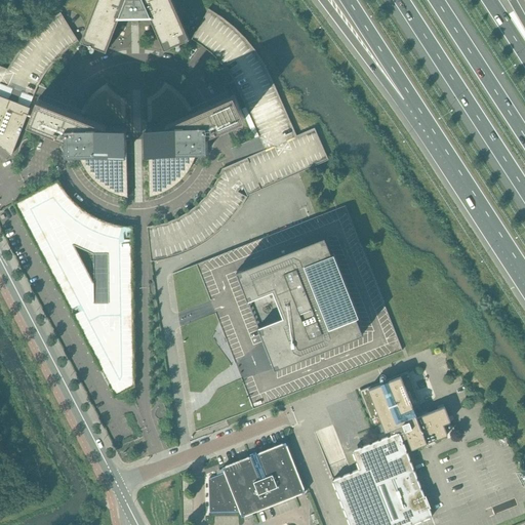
[(96,0),(83,35),(81,42),(107,51),(120,17),(131,16),(135,16),(150,16),(164,50),(190,39),(183,24),(172,0),(96,0)]
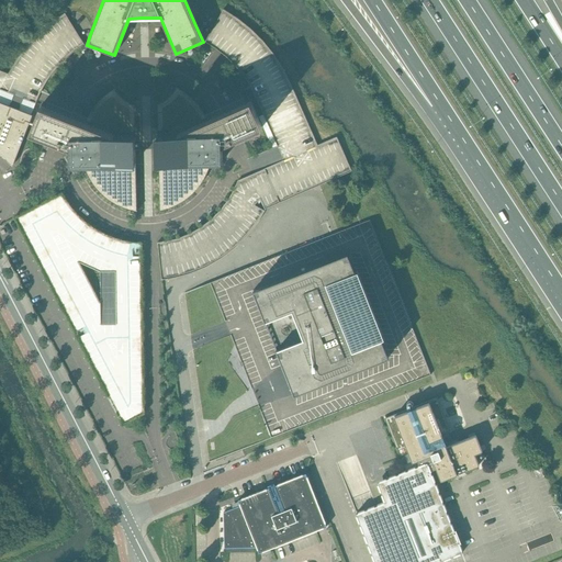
[(226,57),(234,65),(235,66),(243,76),(250,87),(256,98),(277,146),(247,159),(253,173),(237,181),(234,189),(227,200),(220,211),(211,220),(201,227),(190,234),(178,238),(166,242),(157,243),(161,280),(172,279),(172,278),(190,273),(206,267),(222,258),(235,247),(248,235),(259,221),(265,210),(351,171),(336,137),(317,145),(295,96),(290,83),(282,68),(273,54),(262,41),(250,29),(237,19),(223,10),(204,42),(216,49),(226,57)]
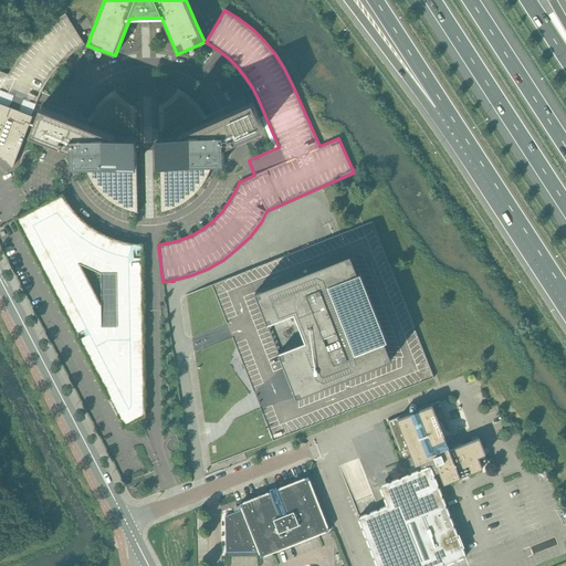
[(74,52),(84,45),(85,45),(65,13),(51,23),(38,34),(27,46),(17,60),(8,74),(0,71),(0,103),(19,111),(23,100),(35,104),(41,92),(48,81),(55,71),(64,61),(74,52)]
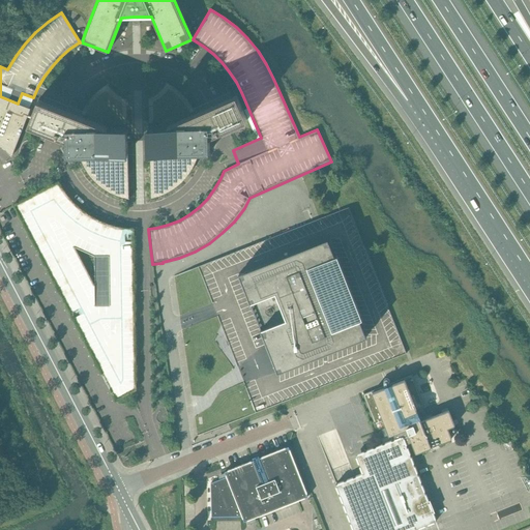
[(149,97),(148,97),(149,125),(149,153),(150,198),(150,199),(156,197),(162,195),(168,192),(173,188),(178,184),(182,180),(186,176),(190,171),(192,169),(193,168),(194,167),(194,166),(195,165),(195,164),(198,157),(198,153),(199,152),(204,151),(210,151),(210,143),(210,137),(214,135),(216,134),(221,131),(231,127),(233,126),(242,122),(244,121),(245,121),(246,121),(247,120),(236,95),(233,96),(222,101),(210,107),(202,111),(196,113),(195,112),(195,111),(194,110),(194,109),(193,108),(190,104),(187,99),(183,95),(179,91),(175,88),(171,85),(166,82),(166,83),(165,86),(163,88),(160,90),(158,92),(156,94),(154,95),(151,97),(149,98),(149,97)]
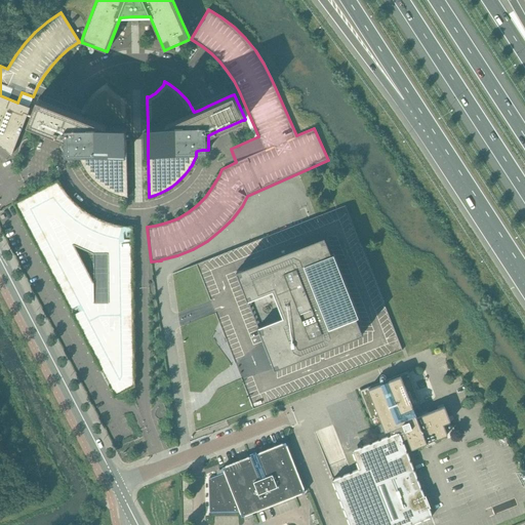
[(80,115),(62,108),(38,98),(33,111),(29,123),(56,134),(67,138),(67,153),(78,153),(79,158),(82,163),(84,168),(87,172),(90,176),(94,180),(98,185),(103,188),(108,191),(113,193),(118,195),(123,196),(128,197),(128,196),(127,152),(127,145),(126,97),(125,97),(122,96),(120,95),(117,93),(115,92),(113,90),(111,88),(109,86),(108,83),(107,83),(103,85),(98,88),(94,92),(90,96),(87,101),(84,105),(82,110),(80,115)]
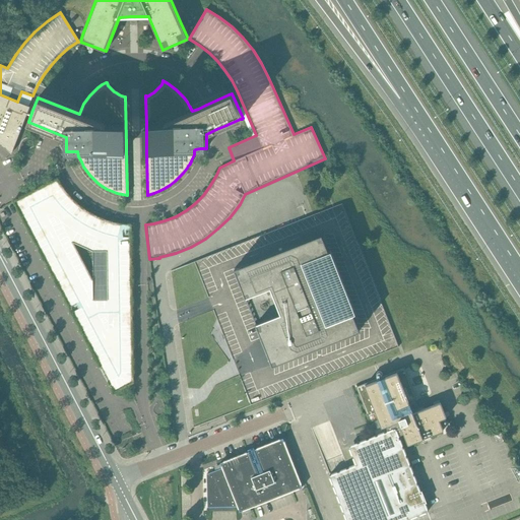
[(17,102),(0,94),(0,144),(4,147),(11,153),(29,107),(17,102)]
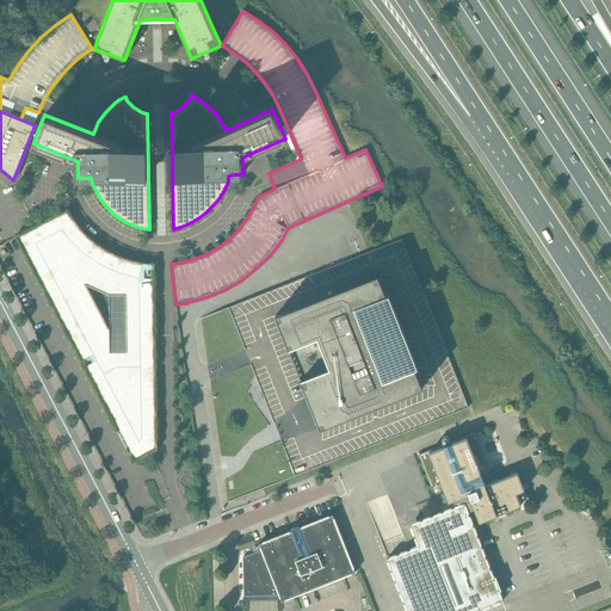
[(80,229),(73,220),(67,211),(17,238),(22,245),(81,360),(90,357),(93,363),(85,366),(134,461),(156,449),(153,278),(144,278),(144,275),(144,270),(153,270),(153,265),(141,264),(129,260),(118,257),(107,252),(98,245),(88,238),(80,229)]
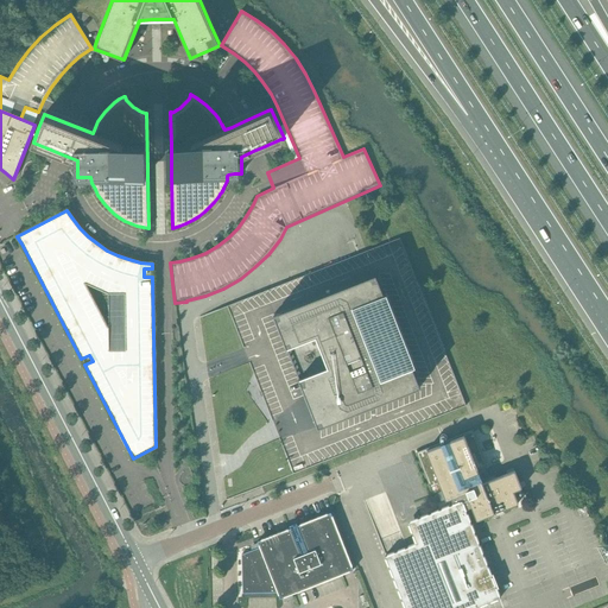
[(320,426),(342,417),(420,386),(377,273),(274,314),(282,334),(287,347),(306,396),(315,415),(320,426)]
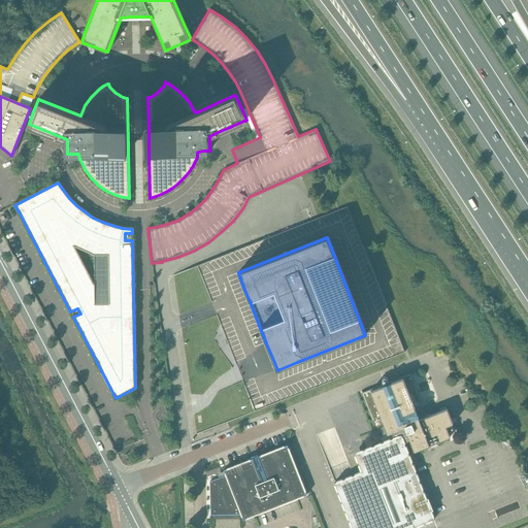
[(391,432),(393,437),(397,447),(404,443),(409,441),(414,452),(450,437),(446,427),(453,424),(447,409),(419,420),(418,418),(423,416),(420,408),(415,410),(414,407),(421,404),(409,375),(363,394),(374,423),(382,420),(387,434),(391,432)]
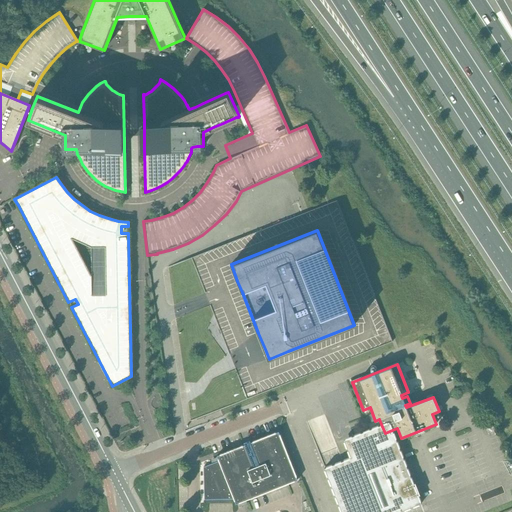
[(392,430),(385,433),(381,424),(343,439),(350,457),(324,468),(340,511),(399,511),(421,503),(403,458),(392,430)]
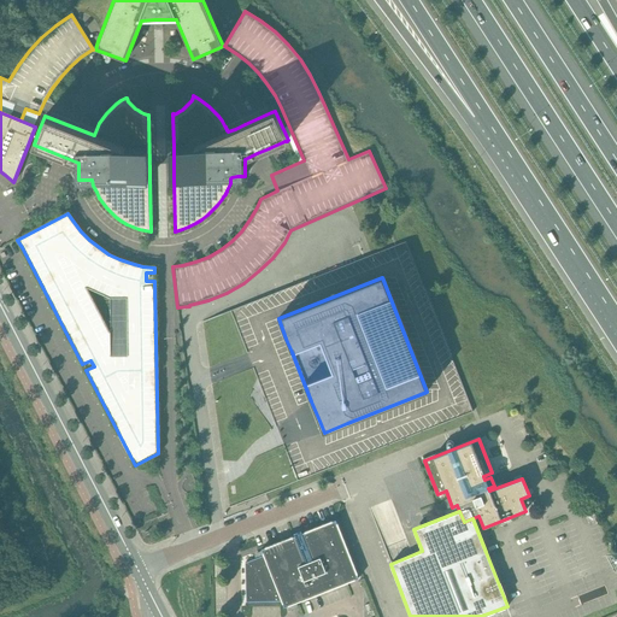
[(285,607),(359,579),(335,519),(260,550),(263,556),(245,563),(246,603),(282,601),(285,607)]
